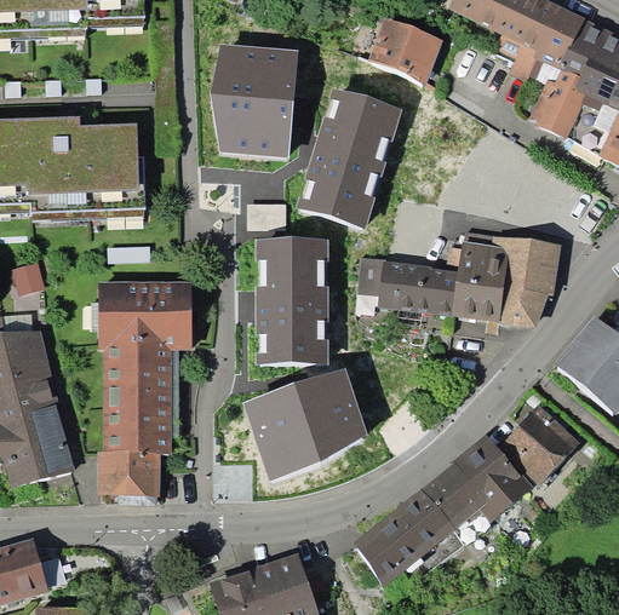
[(0,0),(0,38),(149,33),(147,0),(0,0)]
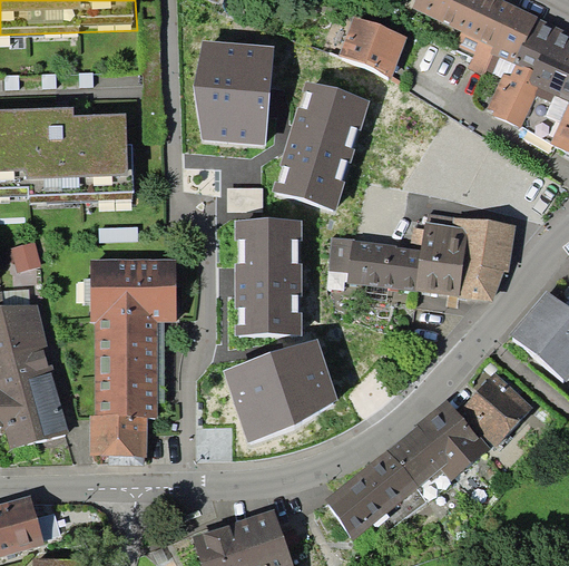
[(568,28),(507,0),(412,0),(409,7),(461,32),(454,46),(473,54),(468,67),(482,76),(493,56),(509,62),(486,110),(519,130),(535,95),(561,109),(547,139),(568,152),(568,28)]
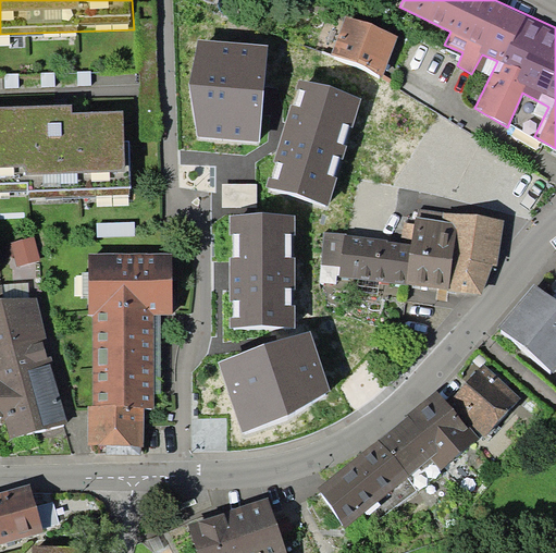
[(341,16),(330,50),(379,75),(394,37),(341,16)]
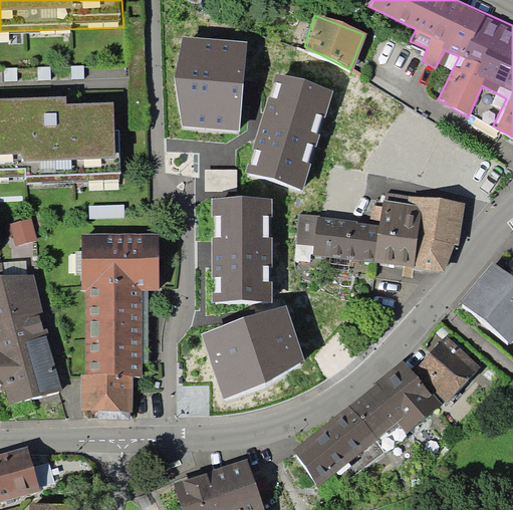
[(184,32),(176,73),(185,120),(239,126),(248,37),(184,32)]
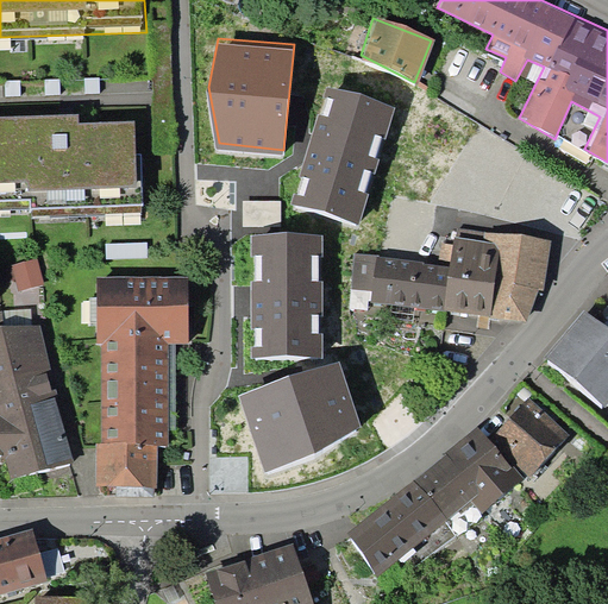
[(330,82),(292,199),(326,205),(362,220),(396,102),(330,82)]
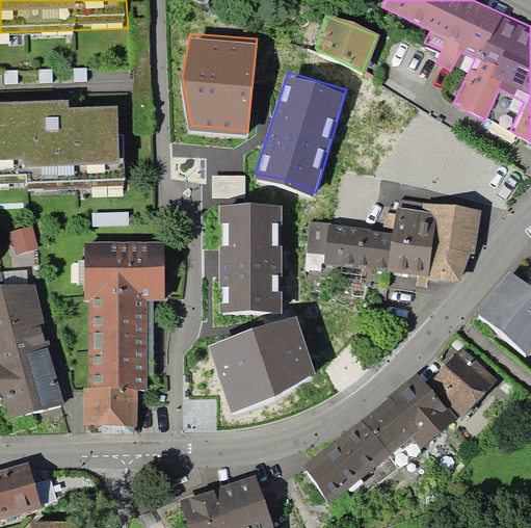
[(63,100),(0,103),(0,173),(32,172),(31,191),(125,188),(127,130),(111,126),(111,106),(63,109),(63,100)]
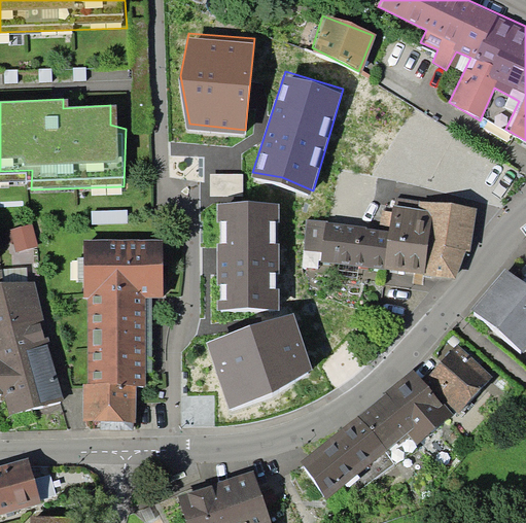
[(384,231),(320,221),(318,257),(378,269),(378,278),(427,286),(428,278),(451,283),(475,245),(479,206),(393,194),(384,231)]
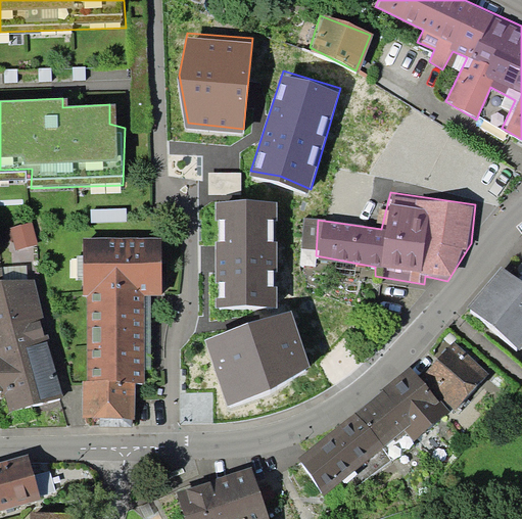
[(218,197),(217,238),(220,303),(277,300),(277,198),(218,197)]
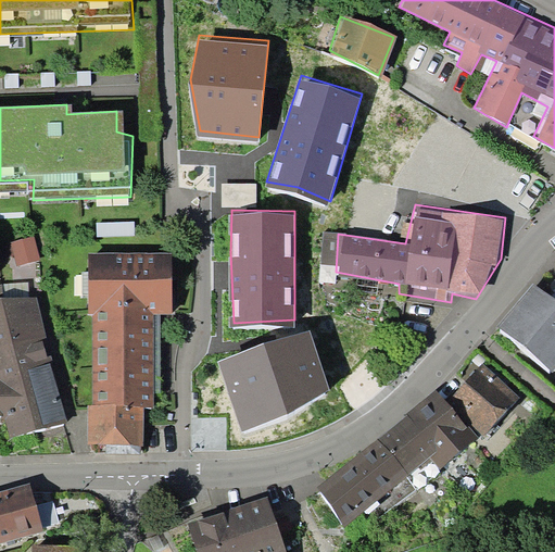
[(529,278),(495,325),(550,373),(554,367),(554,251),(550,256),(554,266),(554,279),(543,291),(529,278)]
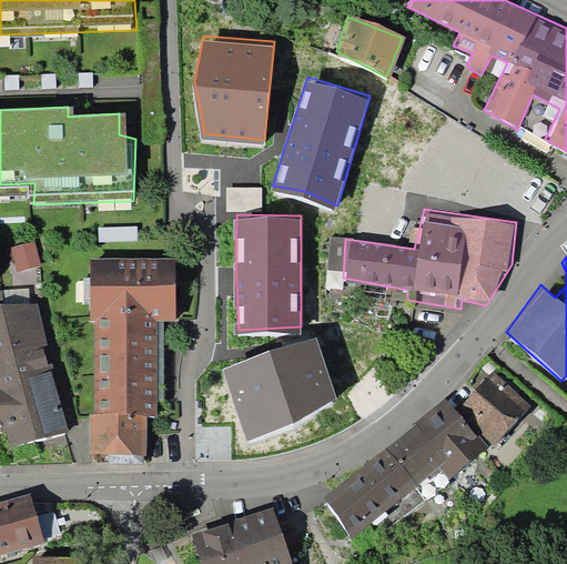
[(174,261),(85,259),(85,459),(147,459),(145,419),(155,419),(158,323),(174,324),(174,261)]
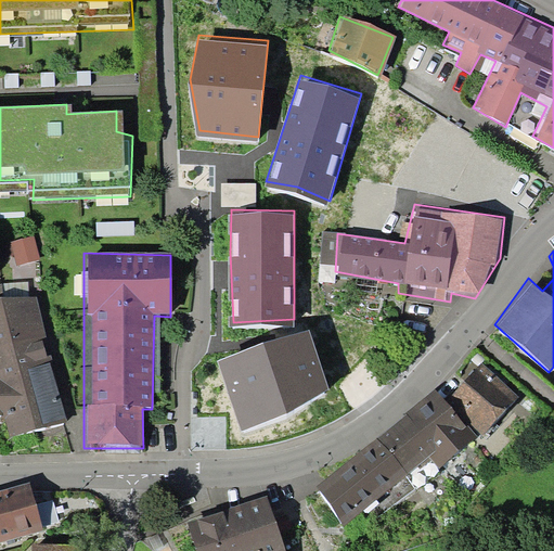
[(0,418),(2,418),(10,438),(67,425),(33,295),(0,299),(0,418)]
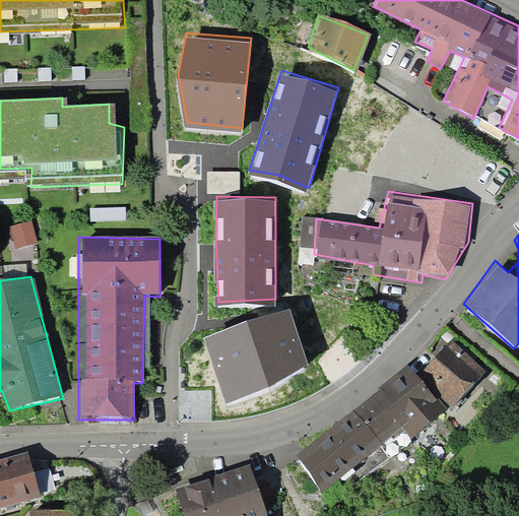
[(292,306),(204,334),(230,401),(306,359),(292,306)]
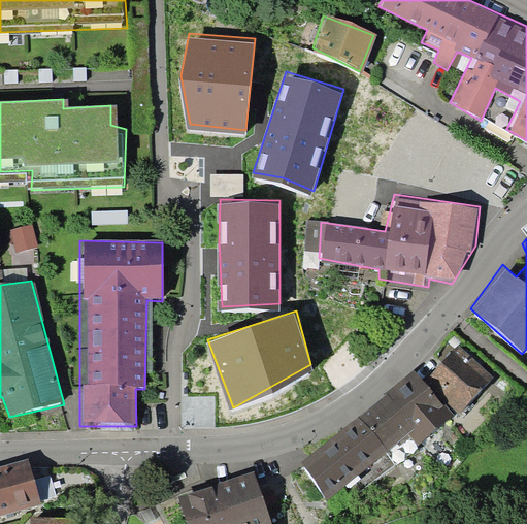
[(461,411),(498,375),(463,337),(423,372),(461,411)]
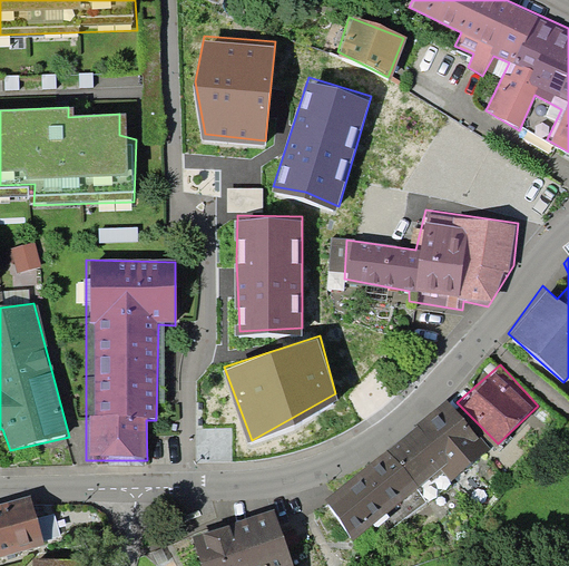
[(438,390),(308,488),(344,546),(440,470),(448,481),(486,451),(438,390)]
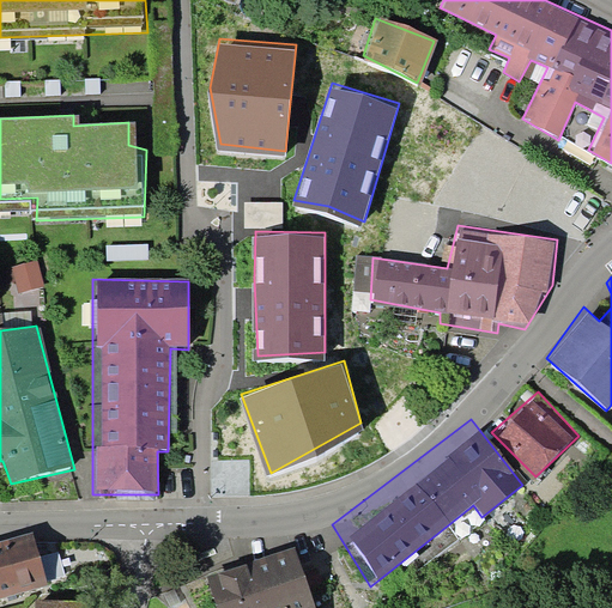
[(32,526),(0,533),(0,597),(53,582),(32,526)]
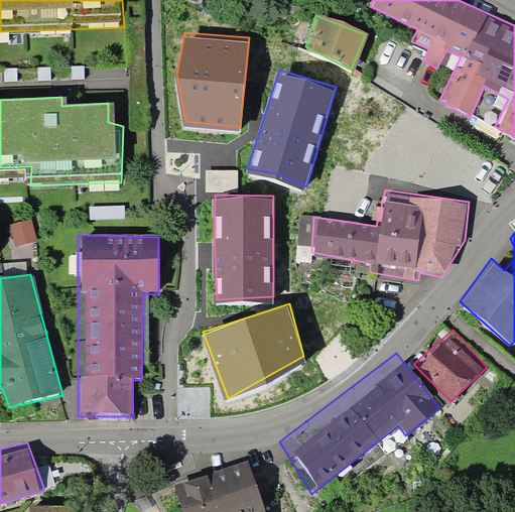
[(264,511),(246,457),(166,479),(175,511),(264,511)]
